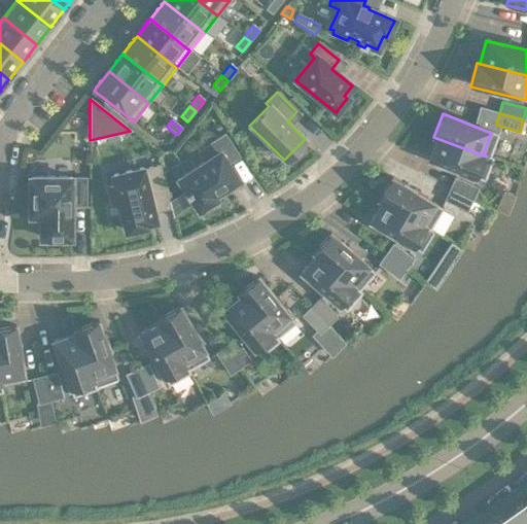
[(212,143),(218,153),(178,179),(185,191),(184,191),(186,195),(187,195),(199,211),(215,200),(213,197),(238,180),(227,164),(238,156),(224,135),(212,143)]
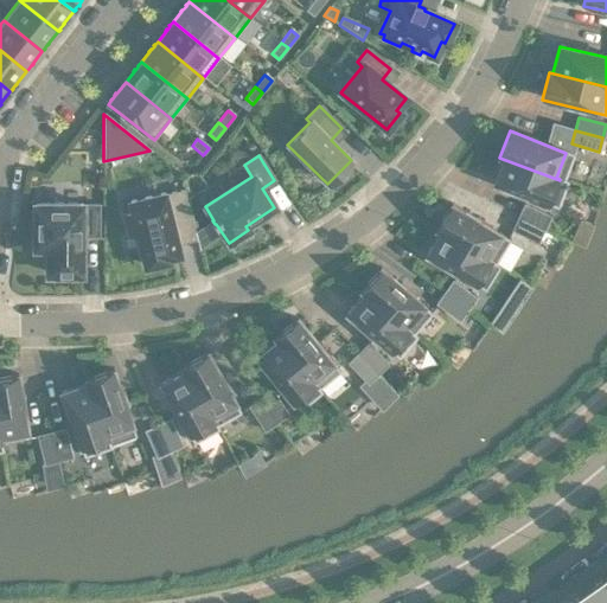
[(503,160),(493,185),(550,206),(560,180),(499,158),(503,160)]
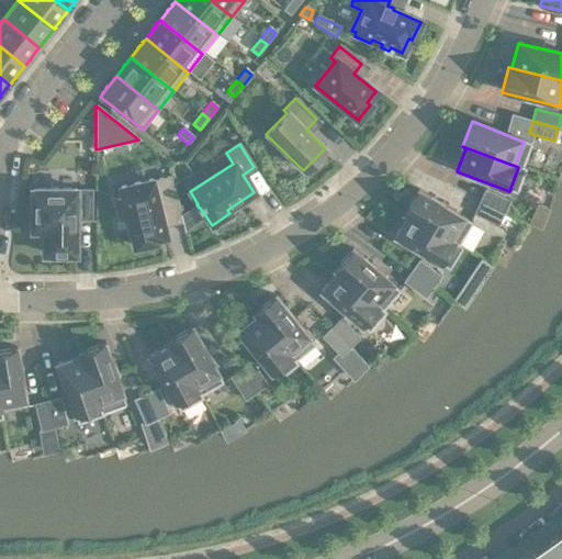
[(152,180),(120,189),(122,199),(114,200),(120,220),(127,219),(134,248),(156,243),(155,241),(166,237),(164,227),(180,223),(169,178),(153,182),(152,180)]
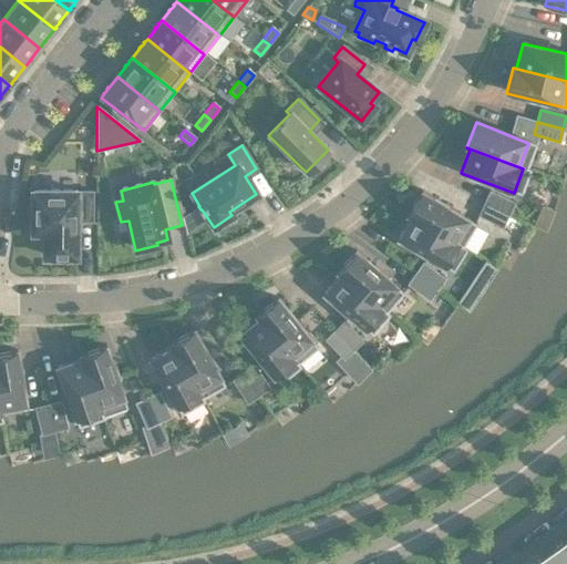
[(32,192),(31,233),(43,234),(43,257),(75,258),(75,223),(92,223),(92,193),(76,193),(76,192),(32,192)]
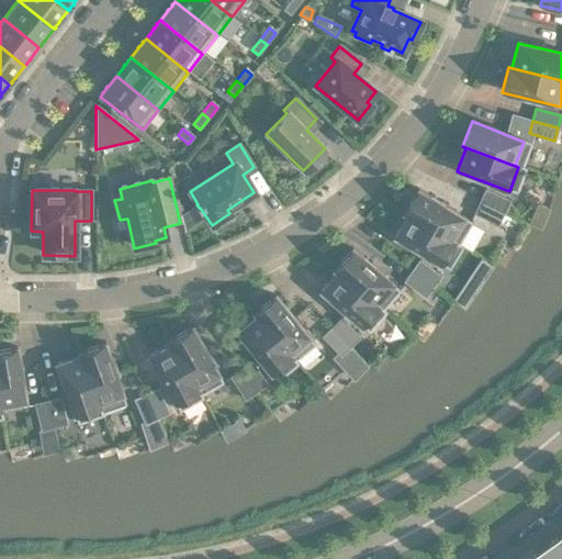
[(459,246),(472,223),(417,191),(404,213),(459,246)]
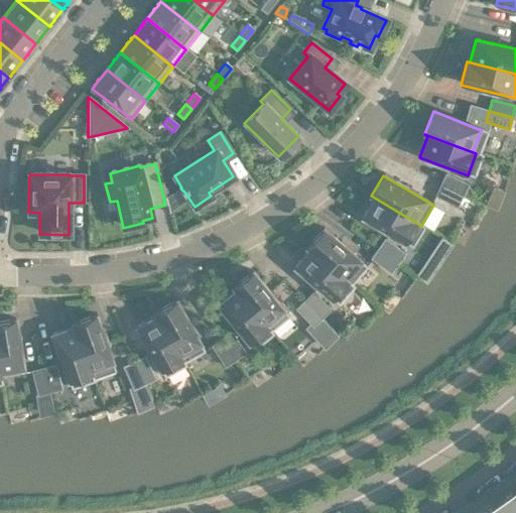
[(468,197),(473,186),(450,176),(445,186),(468,197)]
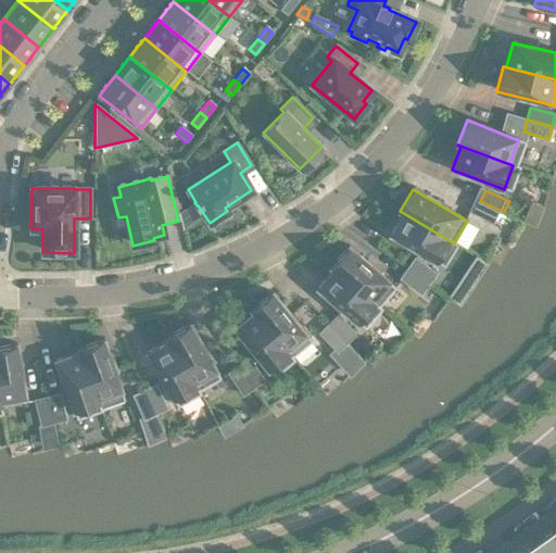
[(480,201),(475,212),(498,224),(504,212),(480,201)]
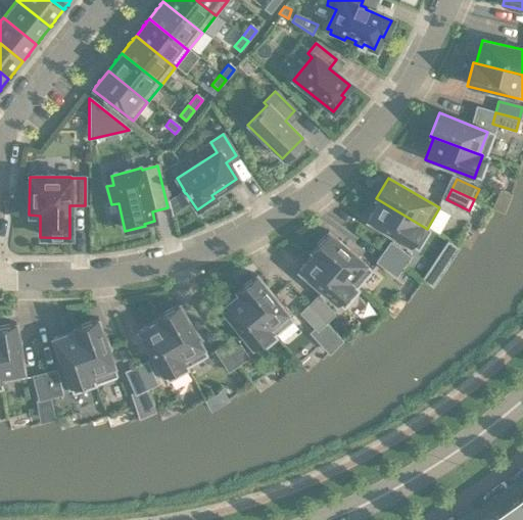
[(169,203),(172,218),(190,206),(183,194),(169,203)]
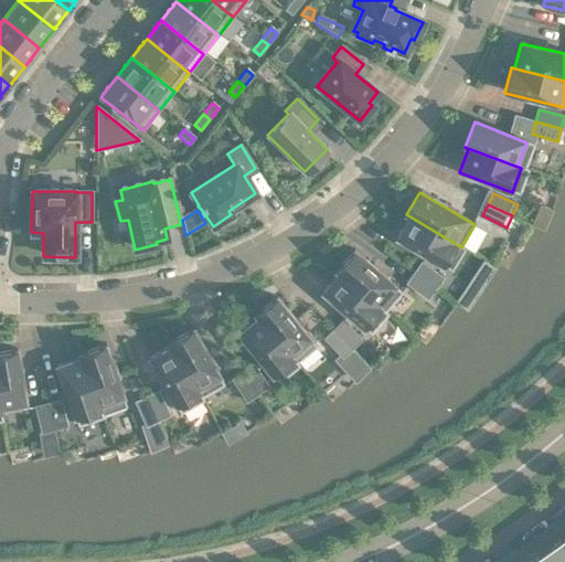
[(460,248),(461,247),(406,214),(406,215),(409,218),(396,239),(441,266),(455,244),(460,248)]
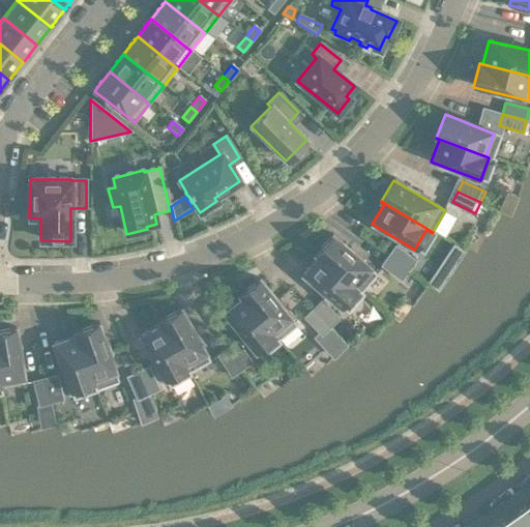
[(363,295),(361,293),(377,274),(331,236),(316,254),(363,295)]
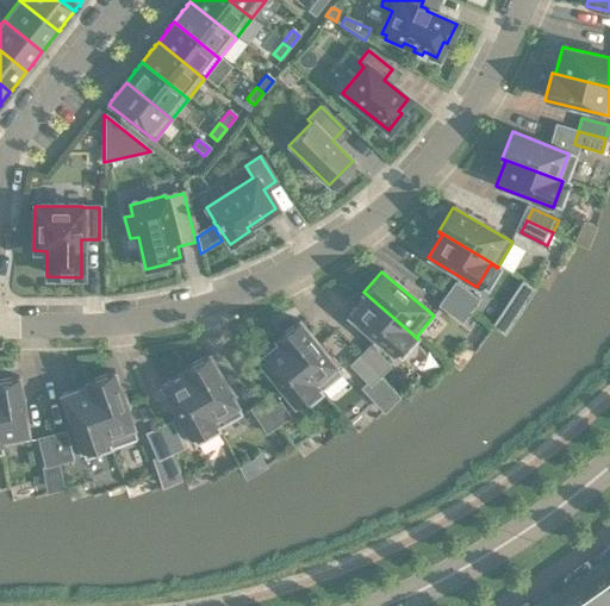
[(491,329),(493,330),(503,336),(516,316),(516,317),(534,291),(531,289),(521,282),(490,328),(491,329)]
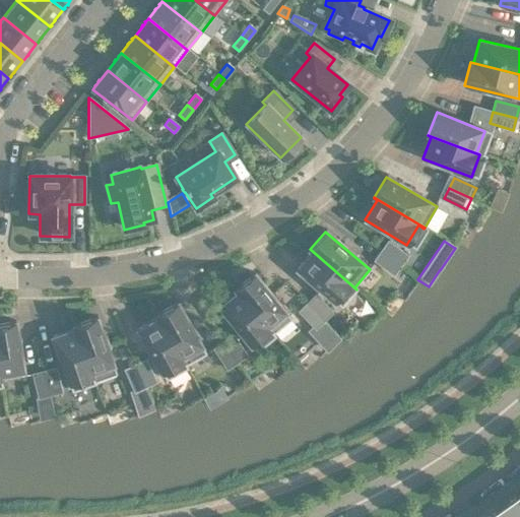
[(400,266),(407,257),(387,243),(380,252),(400,266)]
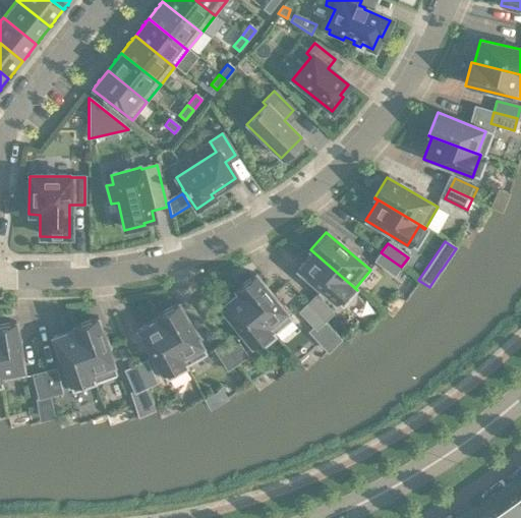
[(341,308),(357,290),(310,249),(309,250),(312,252),(297,271),(341,308)]
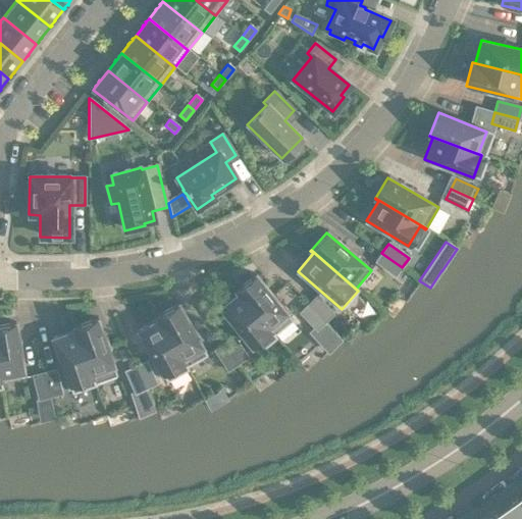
[(381,253),(375,262),(395,276),(402,267),(381,253)]
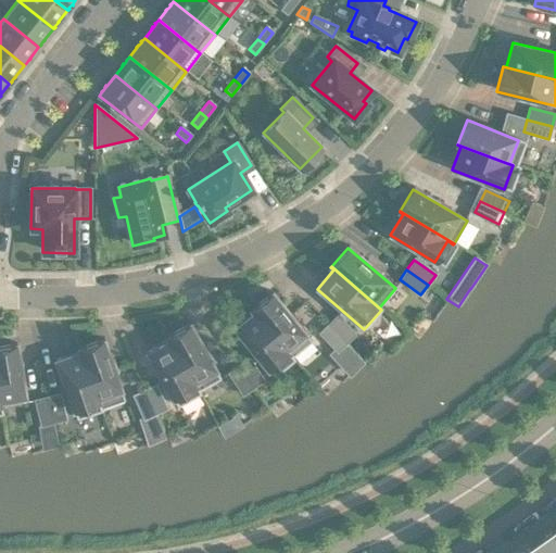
[(311,342),(272,293),(252,310),(293,361),(294,361),(292,357),(311,342)]
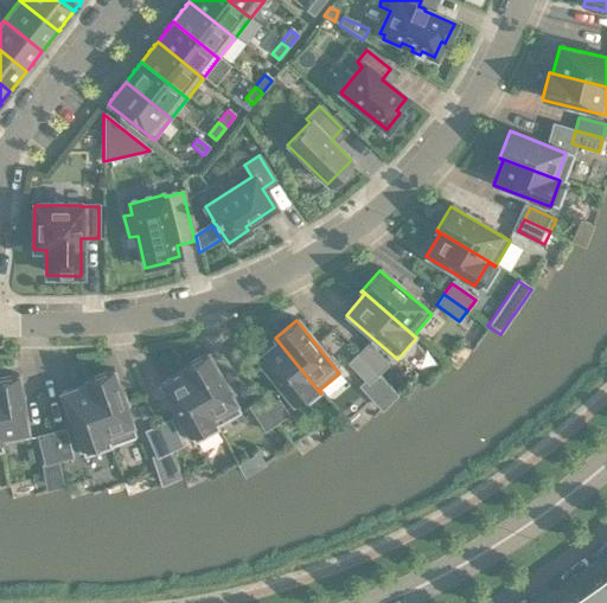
[(276,341),(256,359),(299,411),(320,393),(275,338),(274,339),(276,341)]
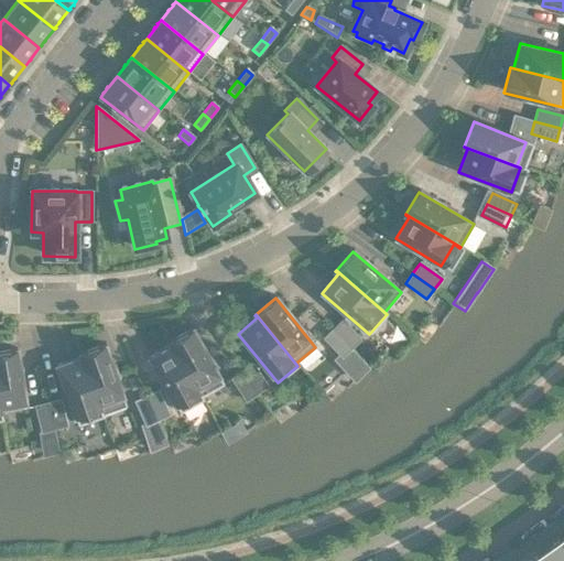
[(342,321),(332,331),(350,349),(359,340),(342,321)]
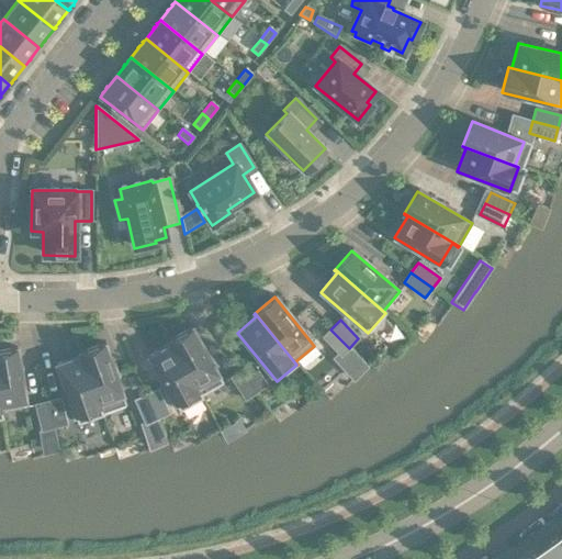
[(192,328),(169,341),(201,399),(202,399),(200,395),(222,383),(192,328)]
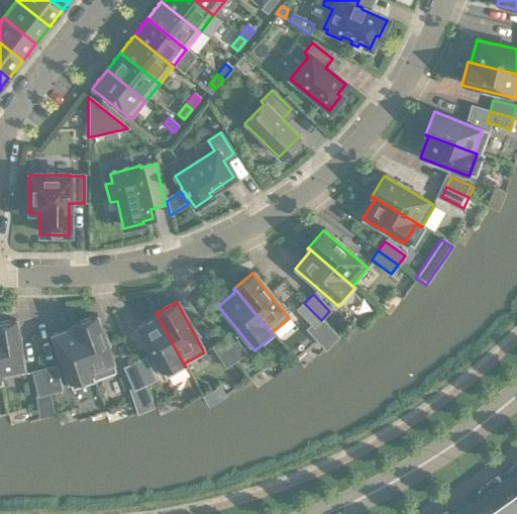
[(304,303),(296,311),(313,328),(321,320),(304,303)]
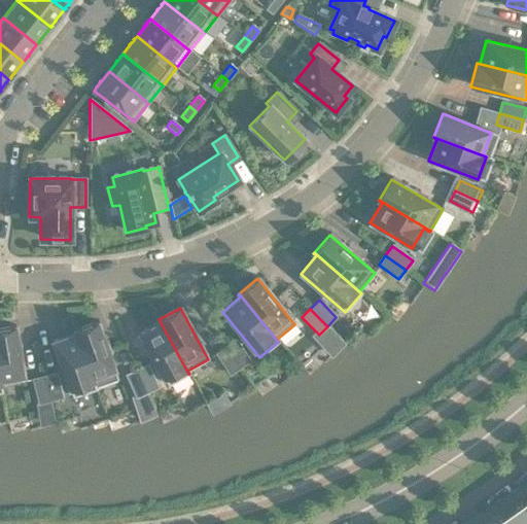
[(167,385),(188,374),(159,319),(157,320),(160,323),(139,335),(167,385)]
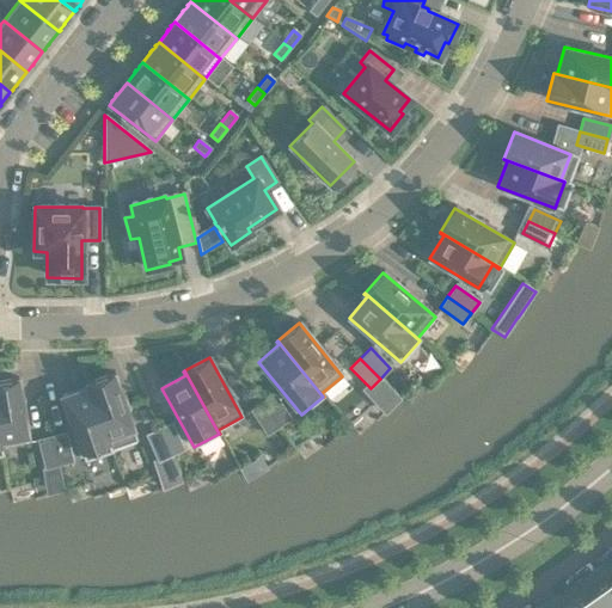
[(114,375),(86,384),(110,453),(111,452),(106,437),(132,429),(114,375)]
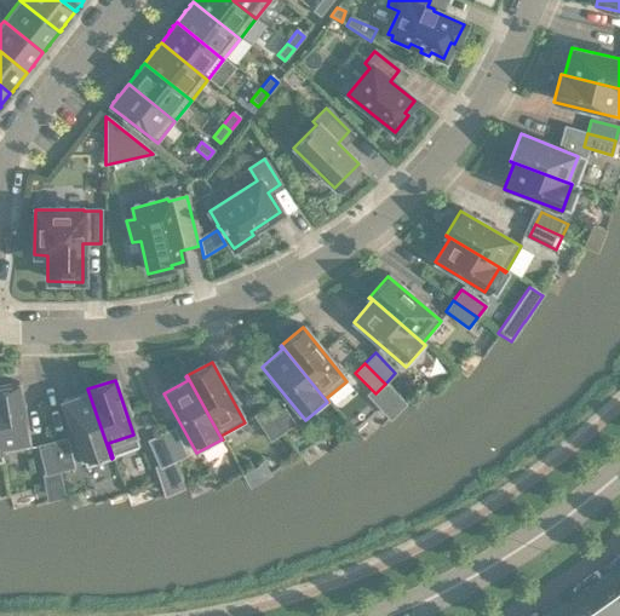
[(18,385),(0,387),(0,454),(1,462),(3,462),(0,448),(0,445),(27,442),(18,385)]
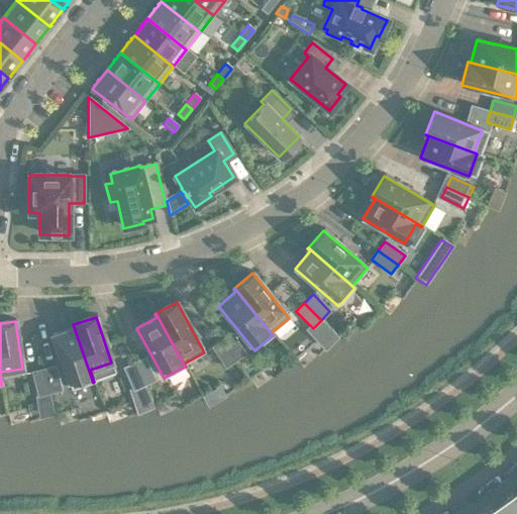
[(71,390),(93,383),(73,324),(72,325),(74,328),(52,335),(71,390)]
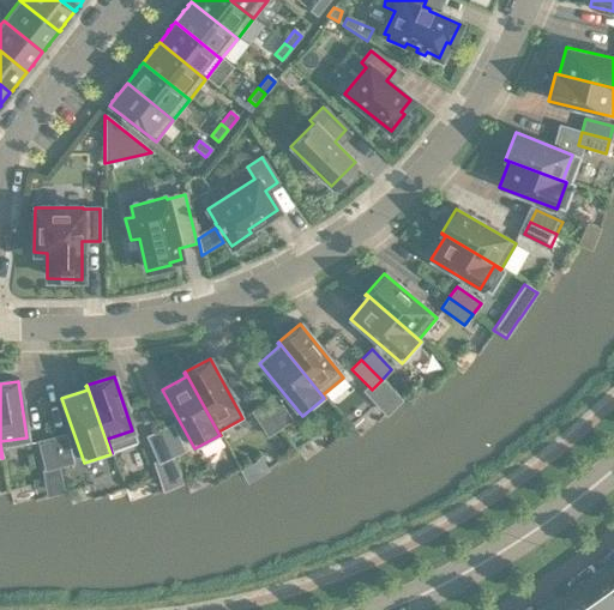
[(275,397),(263,405),(278,428),(290,421),(275,397)]
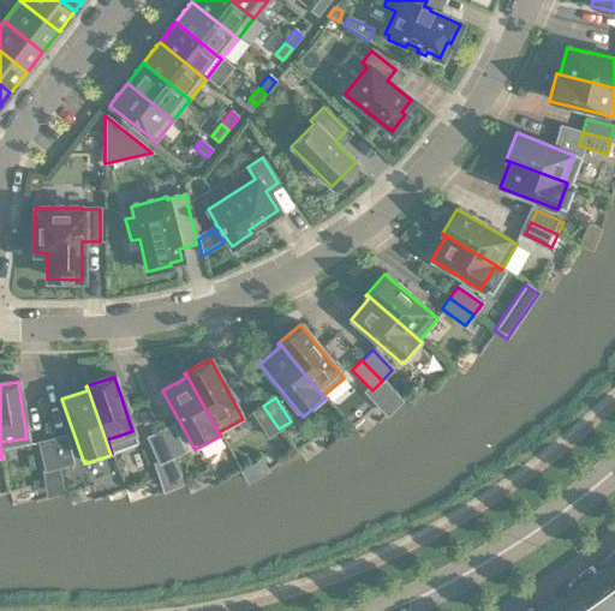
[(263,406),(252,413),(268,437),(279,429),(263,406)]
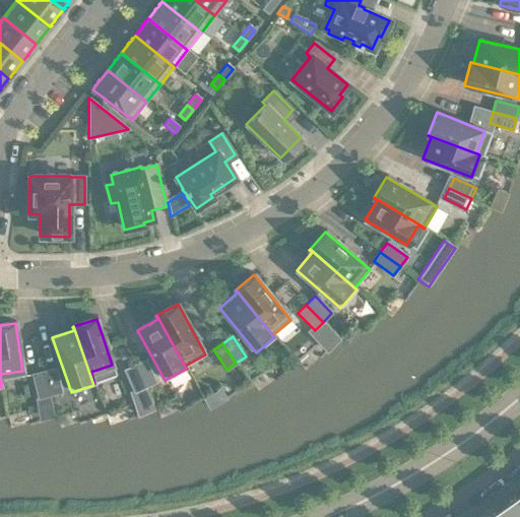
[(145,361),(135,366),(144,387),(155,382),(145,361)]
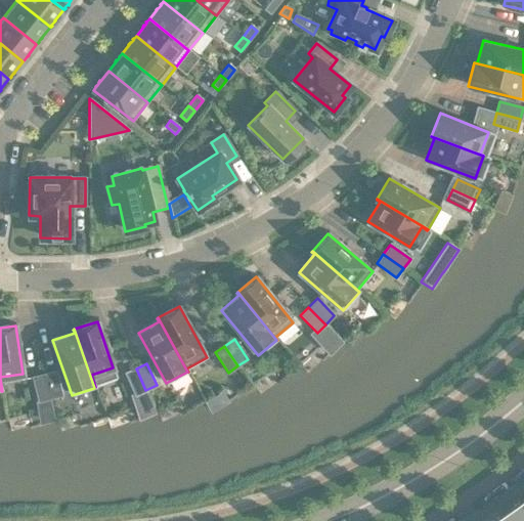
[(145,390),(136,368),(125,373),(135,395),(145,390)]
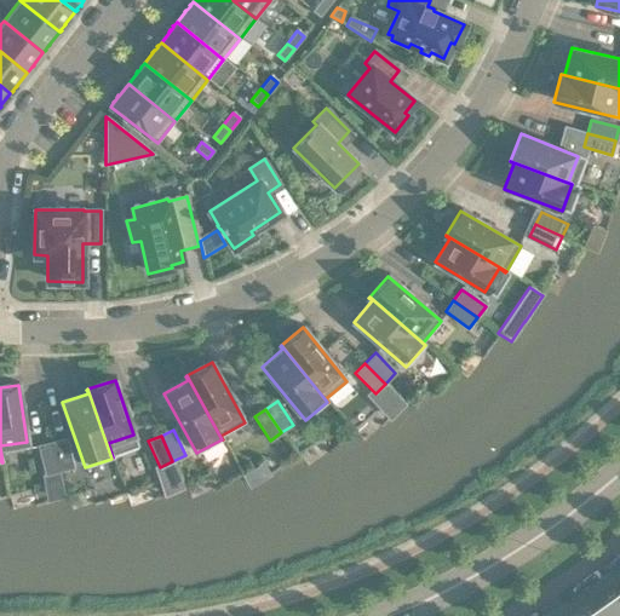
[(65,441),(52,444),(59,472),(73,468),(65,441)]
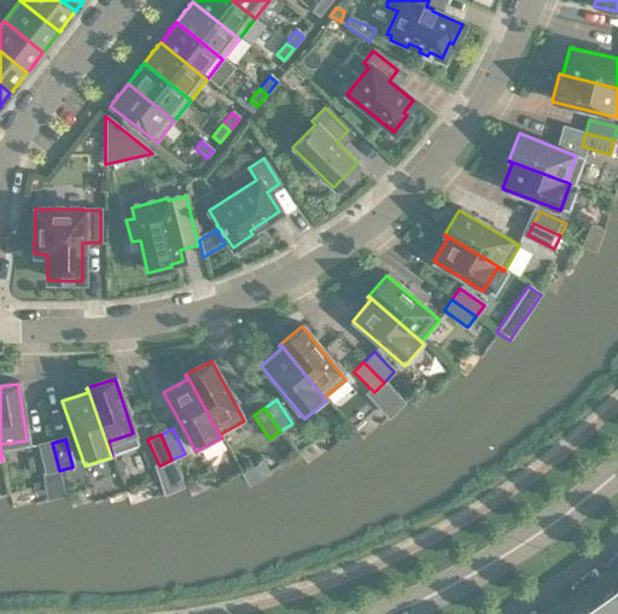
[(52,443),(38,446),(45,473),(59,471),(52,443)]
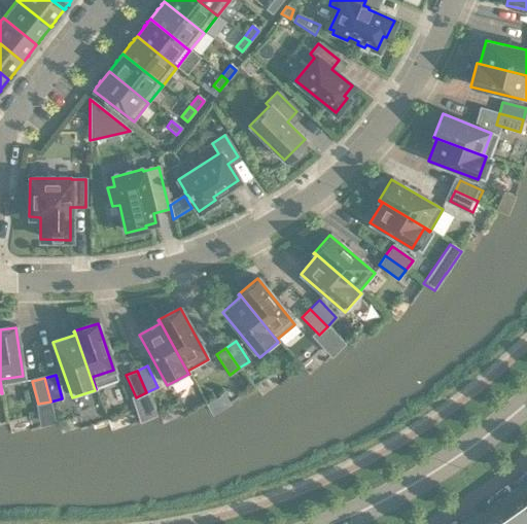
[(526,523),(526,509),(522,502),(521,502),(522,504),(505,517),(504,515),(503,515),(510,523),(526,523)]
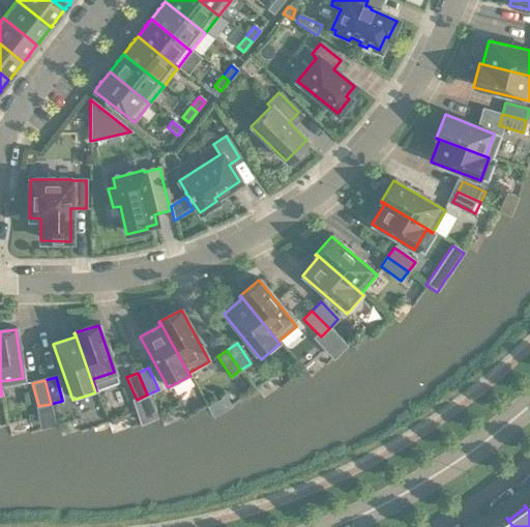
[(512,526),(506,518),(505,519),(507,521),(498,526),(512,526)]
